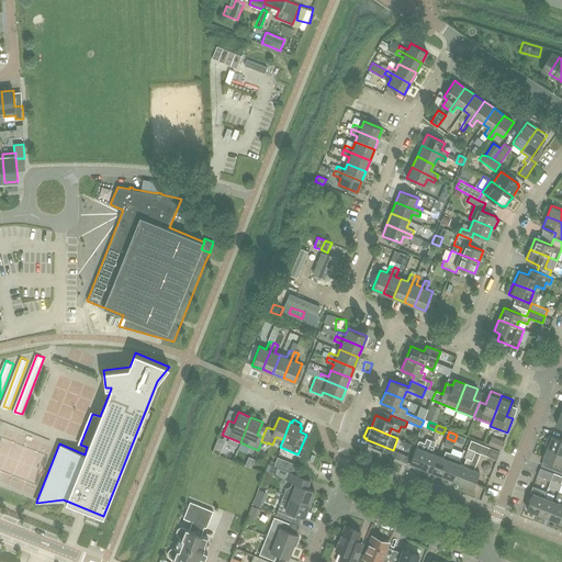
[(499,445),(503,437),(491,433),(489,440),(499,445)]
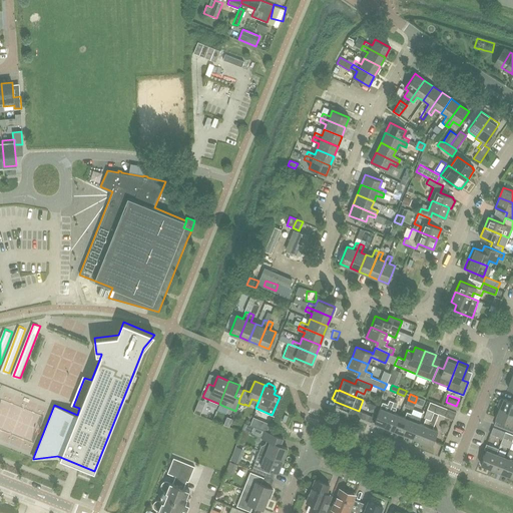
[(415,403),(423,406),(425,400),(417,397),(415,403)]
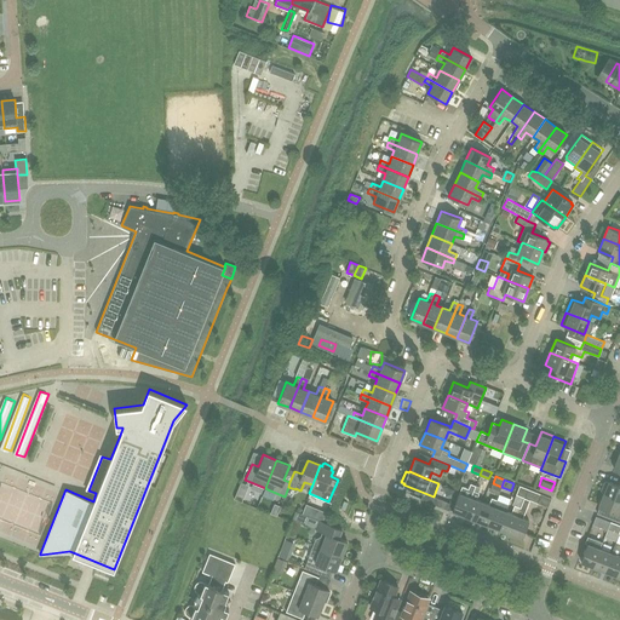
[(619,483),(619,486),(608,481),(608,482),(606,481),(604,482),(601,491),(601,492),(603,493),(619,499),(619,483)]
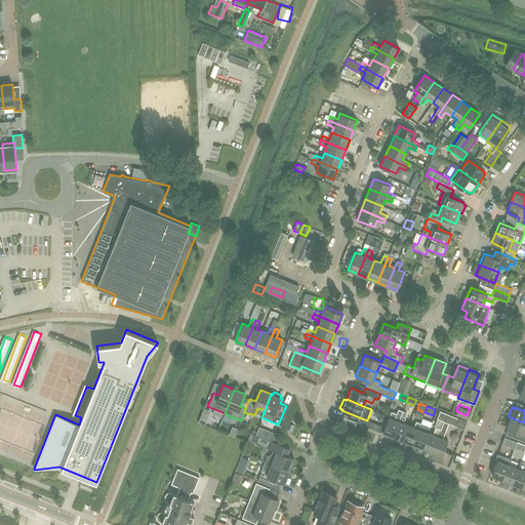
[(382,433),(393,436),(401,415),(403,411),(398,409),(396,413),(391,411),(382,433)]
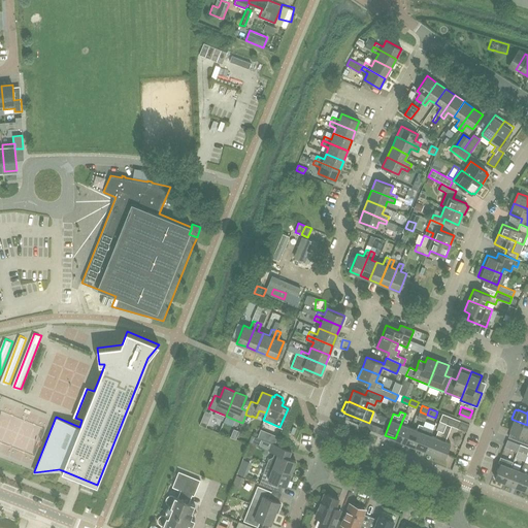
[(447,424),(450,416),(442,414),(439,421),(447,424)]
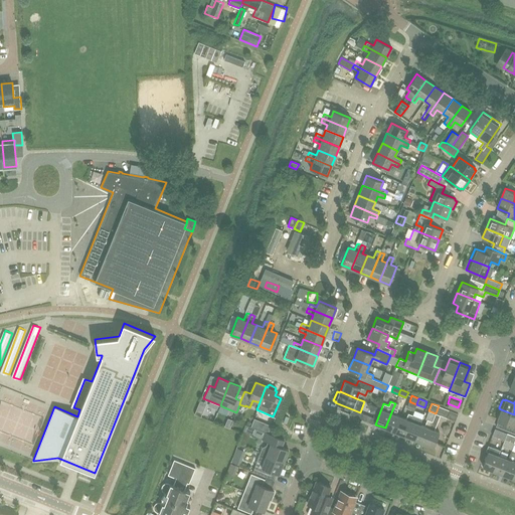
[(430,428),(423,443),(434,447),(439,432),(434,430),(440,415),(455,420),(458,413),(450,410),(439,405),(436,413),(432,421),(430,428)]
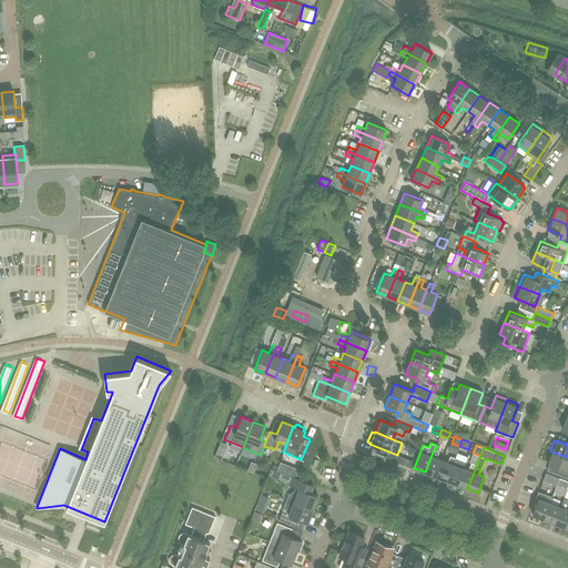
[(438,452),(434,449),(425,472),(435,476),(442,459),(436,457),(438,452)]
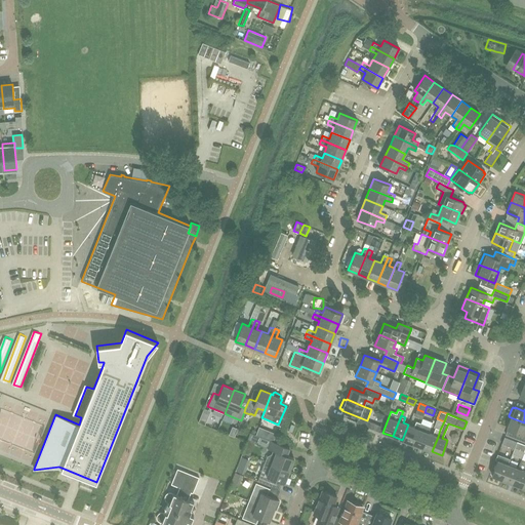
[(206,418),(201,416),(198,422),(204,425),(206,418)]
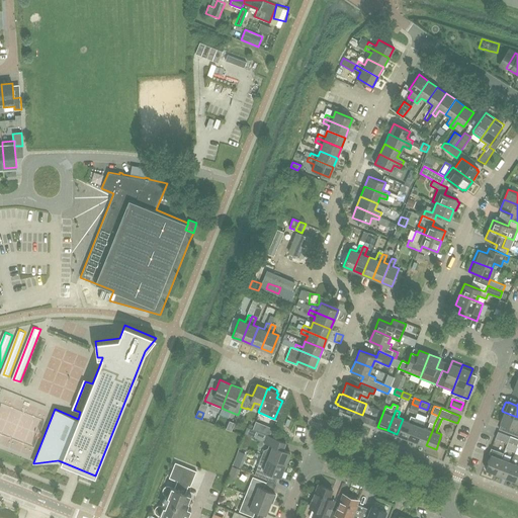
[(517,417),(504,412),(500,423),(510,427),(507,432),(517,436),(517,417)]
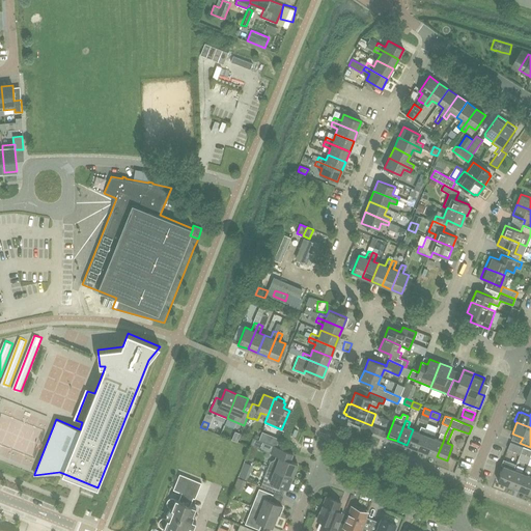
[(371,431),(385,438),(387,431),(373,426),(371,431)]
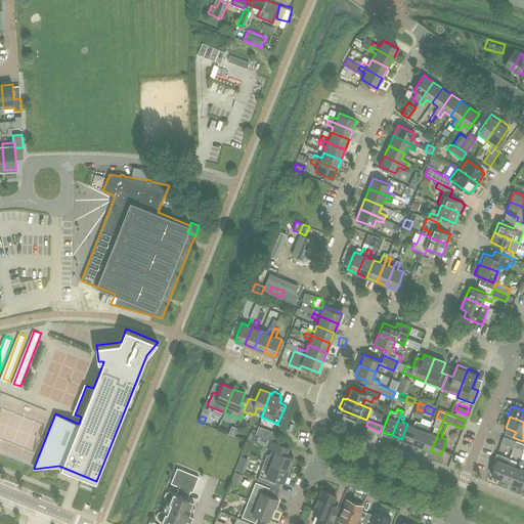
[(412,426),(407,424),(401,439),(411,443),(418,428),(420,422),(416,421),(412,426)]
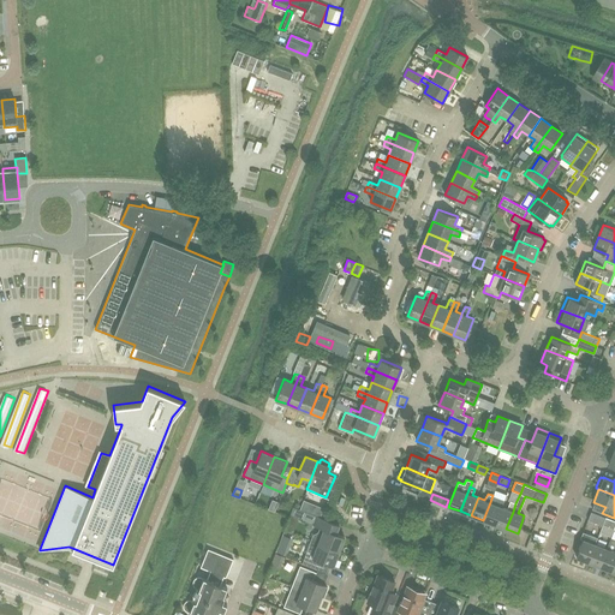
[(497,497),(493,495),(490,502),(483,520),(494,525),(501,507),(503,500),(497,497)]
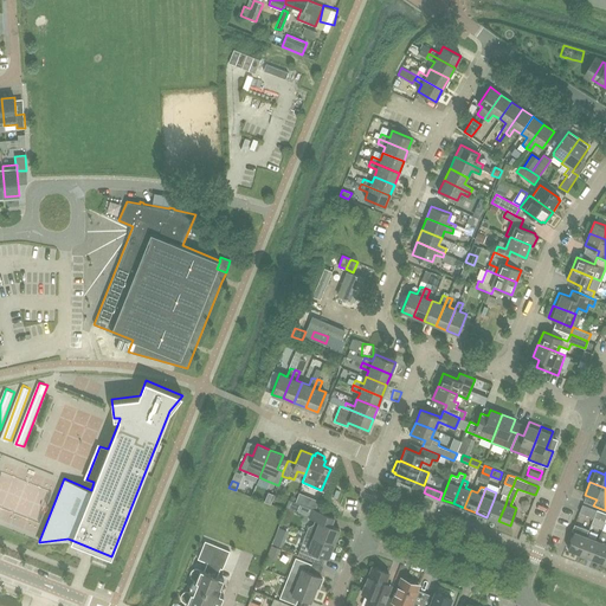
[(500,502),(494,500),(487,517),(498,521),(505,504),(508,496),(502,494),(500,502)]
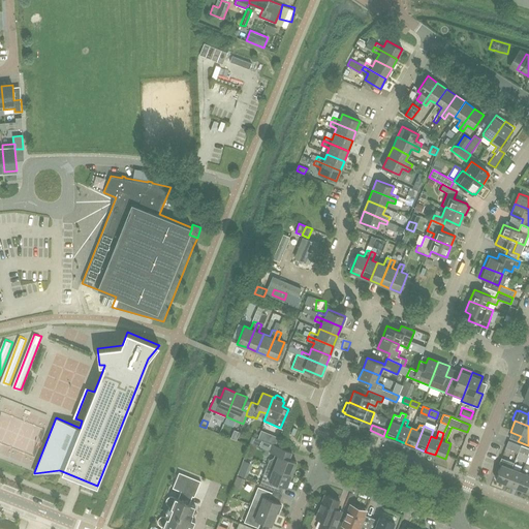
[(259,447),(276,454),(279,446),(262,440),(259,447)]
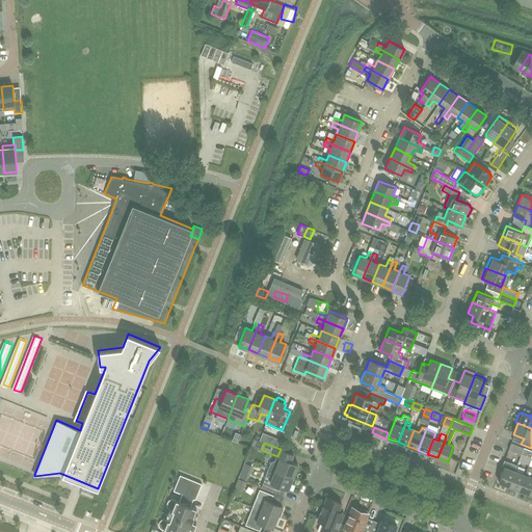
[(521,454),(524,448),(511,443),(508,450),(521,454)]
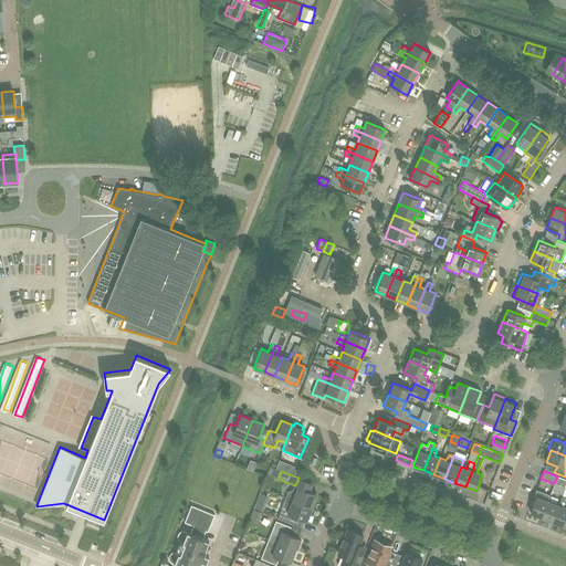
[(285,498),(292,500),(312,507),(317,494),(308,491),(312,483),(299,478),(295,485),(297,486),(295,491),(293,490),(287,492),(285,498)]
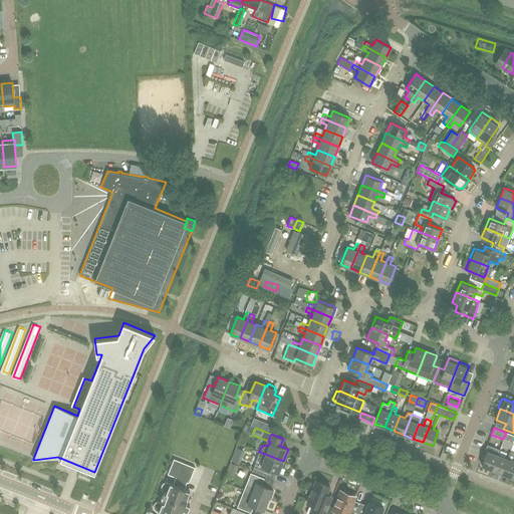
[(494,463),(497,455),(499,449),(487,444),(485,450),(487,451),(481,466),(491,470),(494,463)]
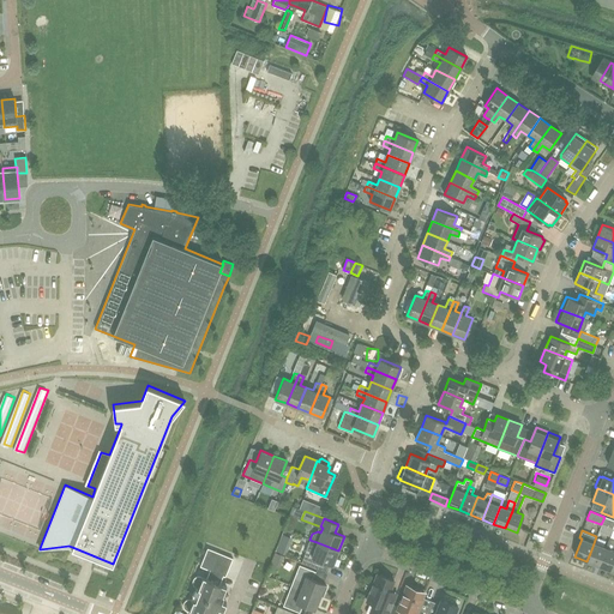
[(613,539),(609,537),(606,547),(599,565),(609,570),(613,558),(613,539)]
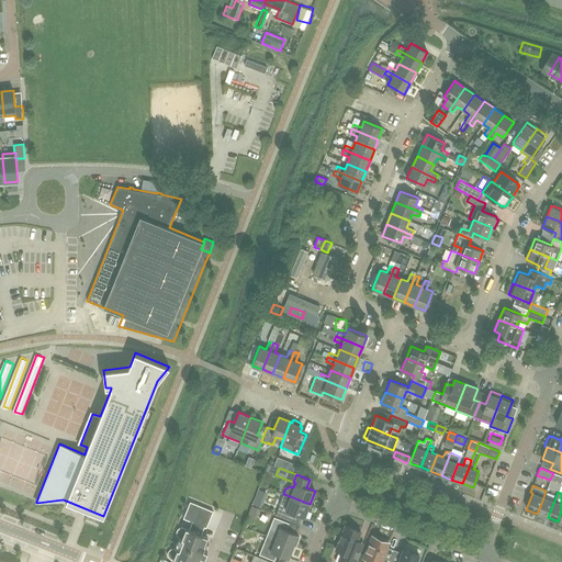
[(310,504),(290,496),(283,494),(276,515),(289,520),(292,513),(304,517),(310,504)]
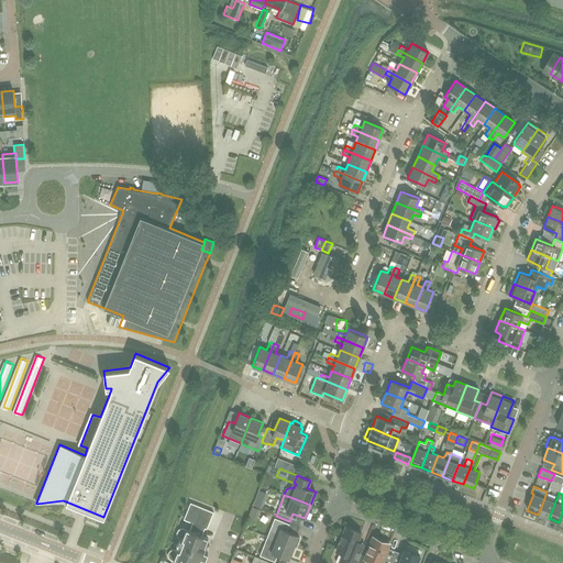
[(538,515),(549,518),(555,501),(544,498),(541,507),(538,515)]
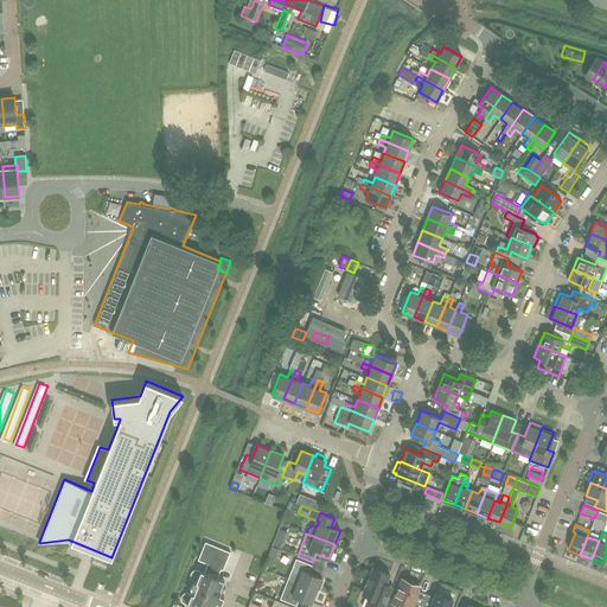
[(186,605),(192,606),(212,606),(213,605),(212,604),(215,600),(221,602),(223,595),(217,593),(218,589),(219,589),(224,580),(217,577),(221,569),(223,570),(230,551),(205,542),(198,560),(208,563),(204,572),(200,570),(198,569),(196,569),(193,569),(192,572),(191,573),(190,575),(191,577),(192,580),(193,581),(196,582),(191,593),(189,593),(186,592),(184,593),(183,594),(181,595),(180,598),(181,600),(183,602),(184,604),(186,605)]
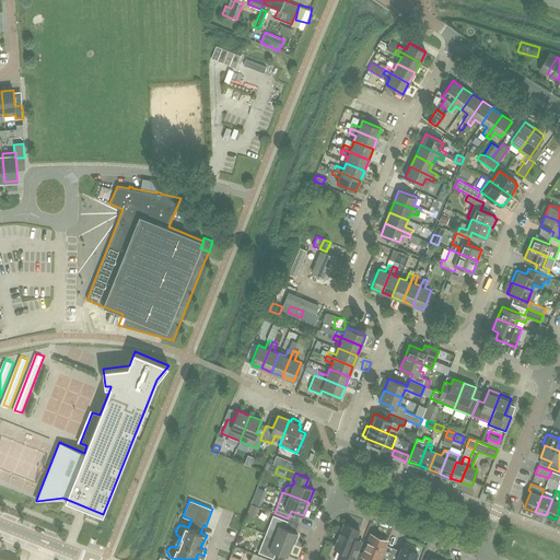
[(268,528),(265,534),(292,544),(292,543),(294,544),(298,535),(295,534),(296,533),(286,527),(288,521),(272,515),(268,528)]
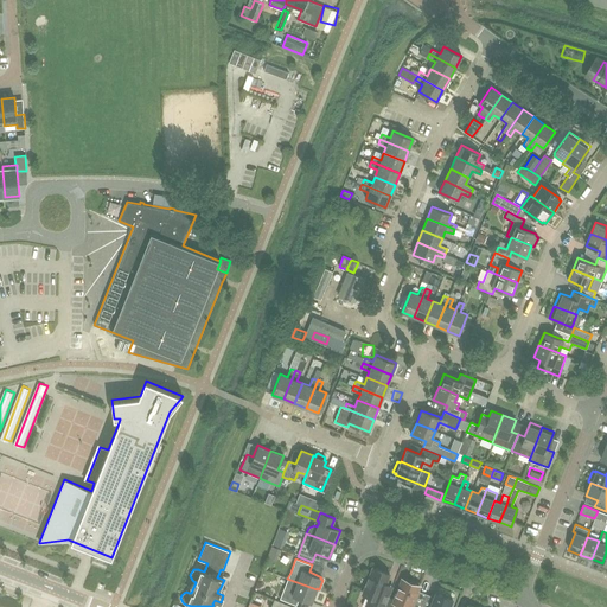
[(384,606),(393,587),(385,583),(389,574),(372,567),(362,594),(369,596),(364,606),(384,606)]
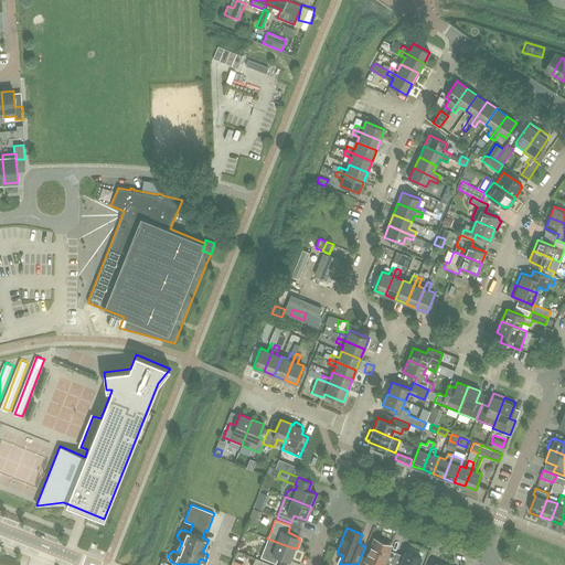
[(295,548),(267,539),(260,557),(276,563),(278,556),(289,561),(295,548)]
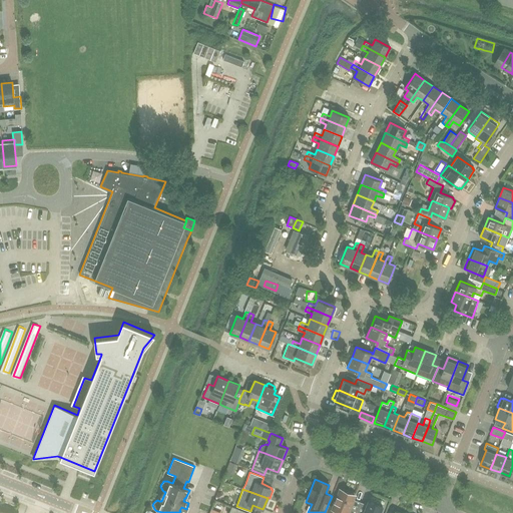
[(332,509),(342,512),(355,512),(356,512),(349,509),(354,495),(340,489),(332,509)]
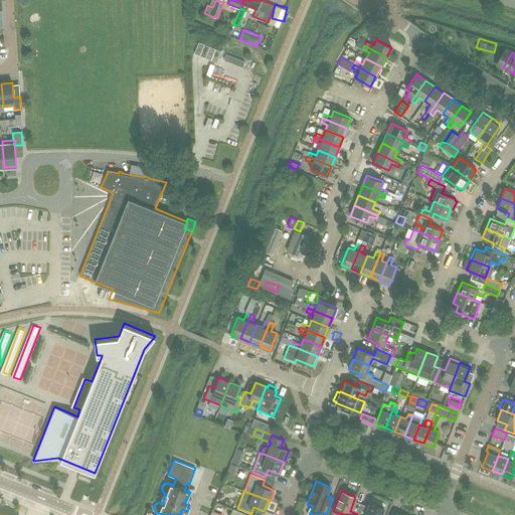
[(380,514),(383,508),(369,502),(367,508),(361,505),(356,514),(380,514)]
